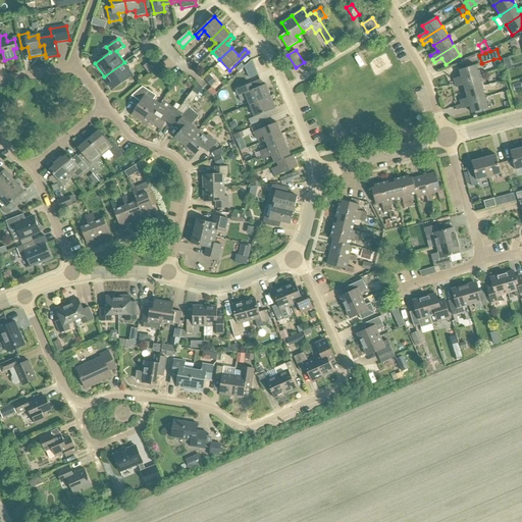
[(316,54),(308,58),(310,62),(311,62),(318,58),(318,57),(316,54)]
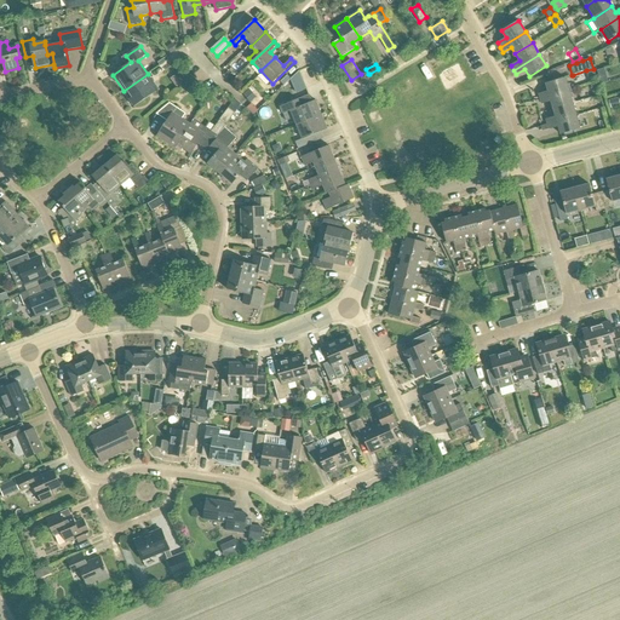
[(230,65),(223,74),(229,79),(236,72),(230,65)]
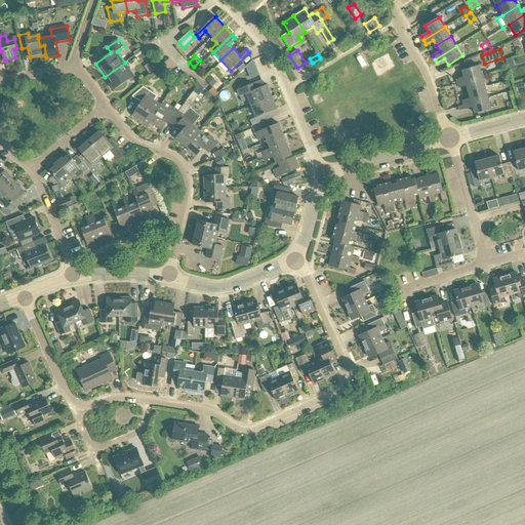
[(145,67),(151,75),(158,70),(152,62),(145,67)]
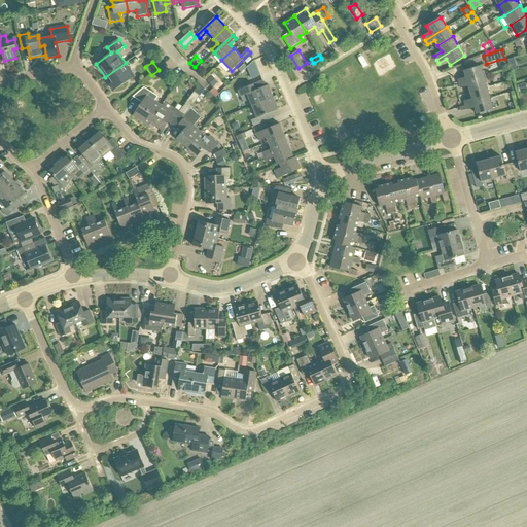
[(126,63),(105,77),(114,91),(135,76),(126,63)]
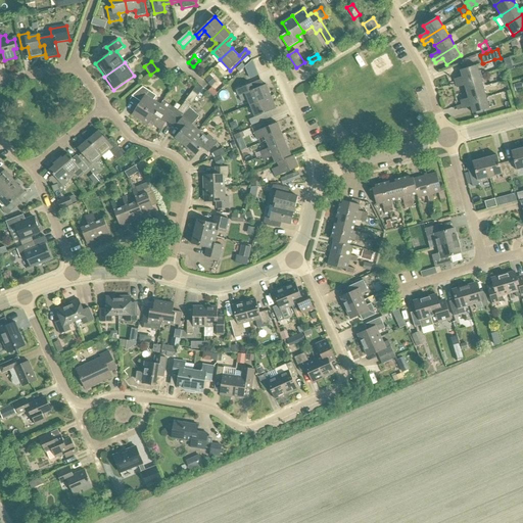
[(455,80),(456,84),(480,77),(477,65),(461,70),(463,77),(455,80)]
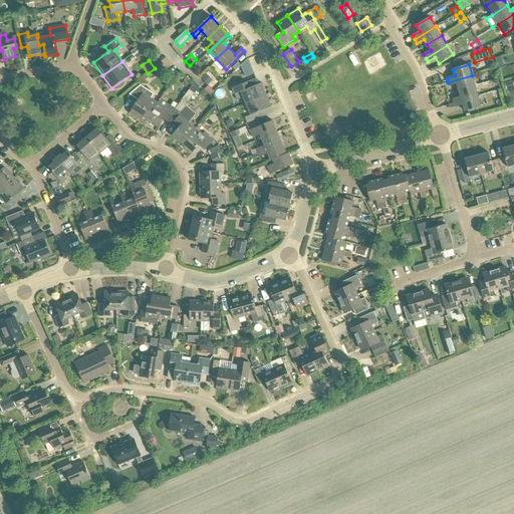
[(207,74),(202,78),(208,85),(213,80),(207,74)]
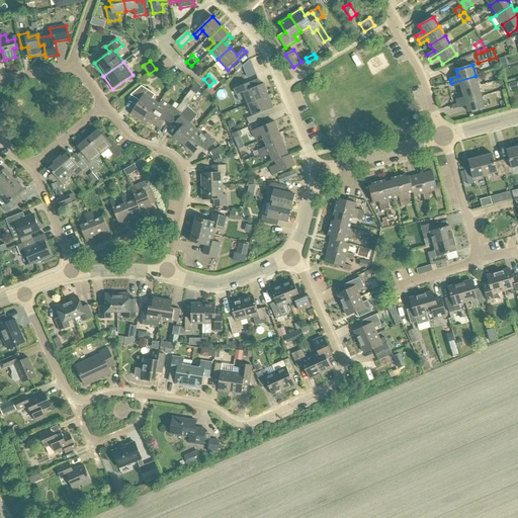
[(460,85),(462,91),(479,86),(476,76),(451,83),(452,87),(460,85)]
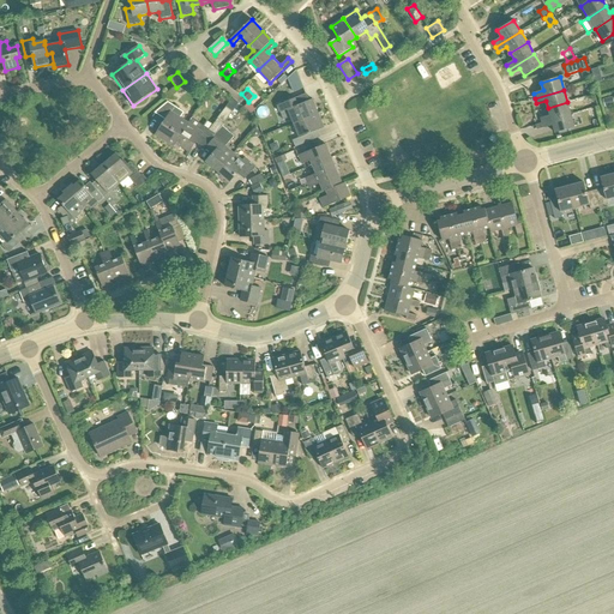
[(603,100),(606,107),(613,103),(613,102),(613,97),(603,100)]
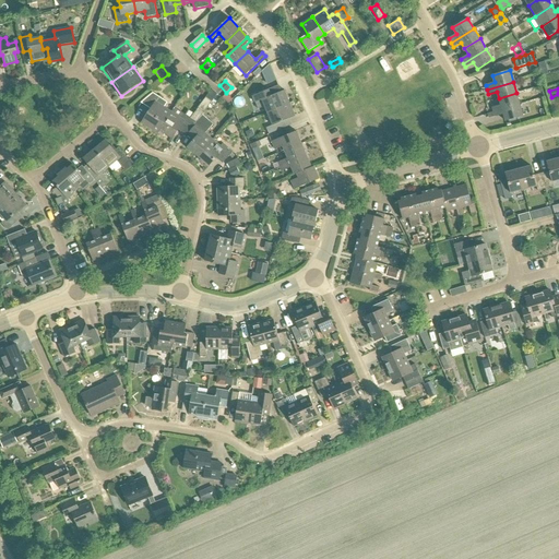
[(265,107),(268,113),(289,104),(285,91),(272,96),(269,90),(253,96),(259,109),(265,107)]
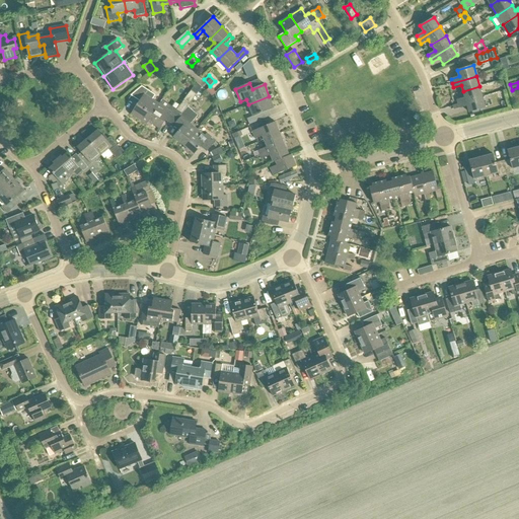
[(131,115),(146,125),(159,104),(152,99),(155,95),(142,86),(131,95),(140,101),(131,115)]
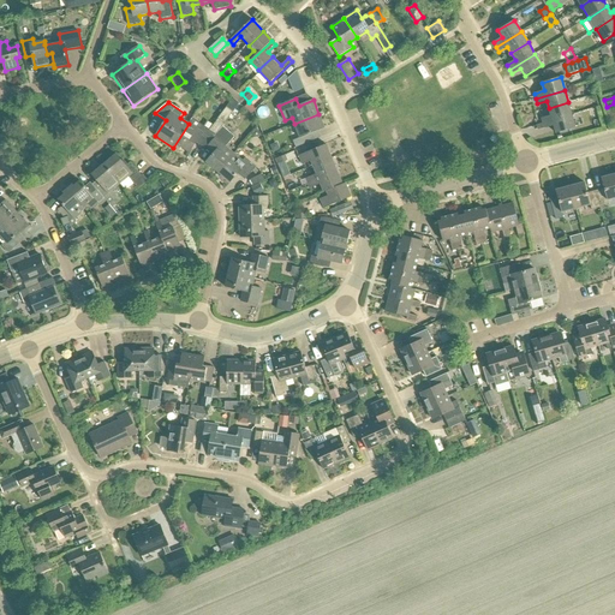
[(542,118),(543,124),(572,115),(568,102),(549,108),(551,115),(542,118)]
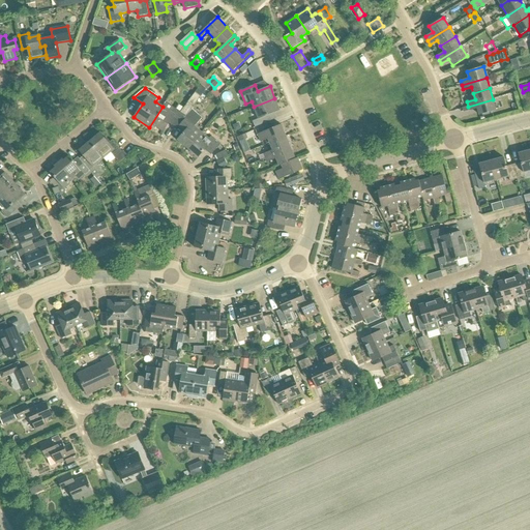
[(215,89),(211,92),(216,98),(221,95),(215,89)]
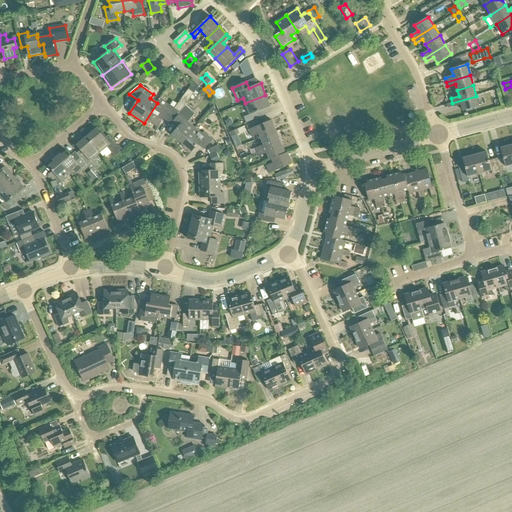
[(157,103),(144,123),(145,123),(147,120),(158,127),(163,119),(170,124),(179,112),(187,103),(195,94),(189,89),(182,99),(174,108),(168,104),(166,108),(157,103)]
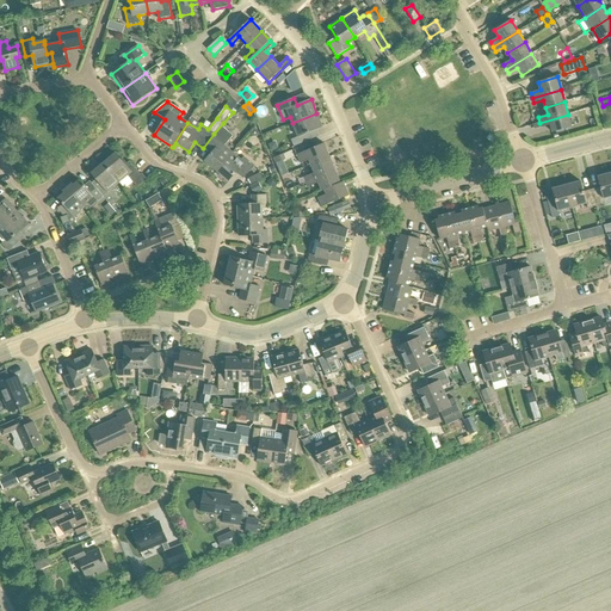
[(316,113),(292,123),(298,137),(291,140),(294,147),(307,141),(304,135),(322,127),(316,113)]
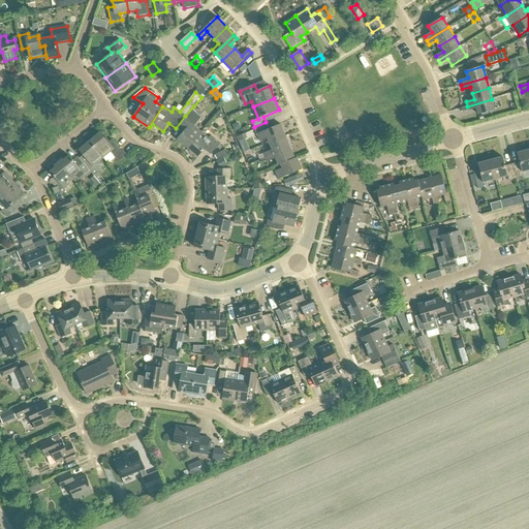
[(492,99),(467,106),(468,111),(476,107),(478,115),(495,110),(492,99)]
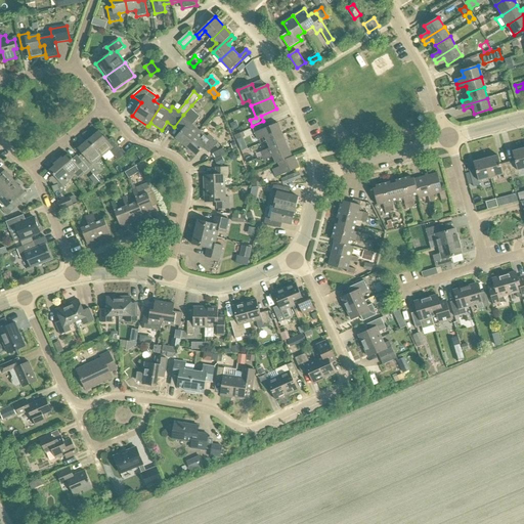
[(176,138),(186,146),(200,131),(192,125),(194,123),(201,116),(191,107),(185,115),(176,125),(182,130),(176,138)]
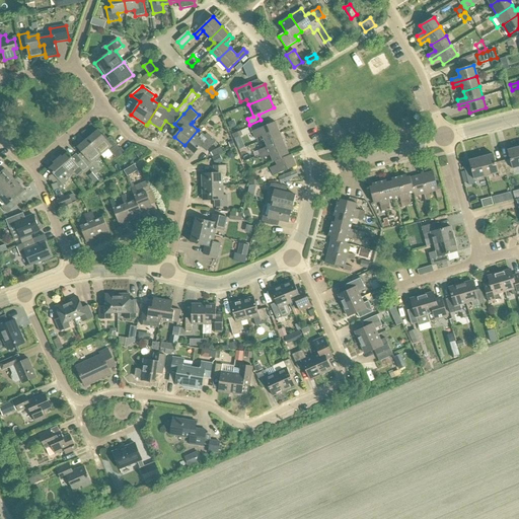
[(262,141),(265,140),(280,134),(275,122),(252,131),(255,139),(261,137),(262,141)]
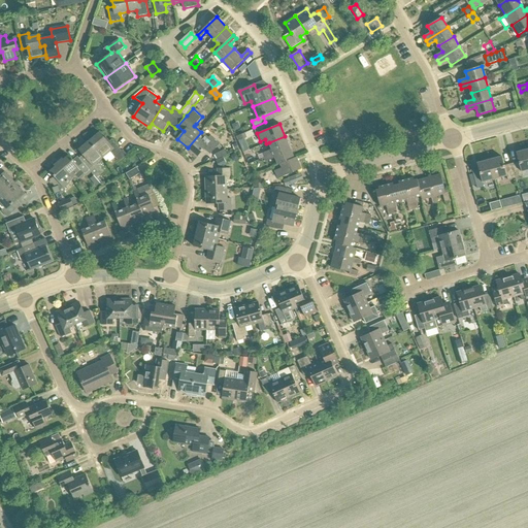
[(100,132),(90,141),(103,158),(110,152),(120,163),(128,156),(124,150),(122,152),(112,139),(108,142),(100,132)]
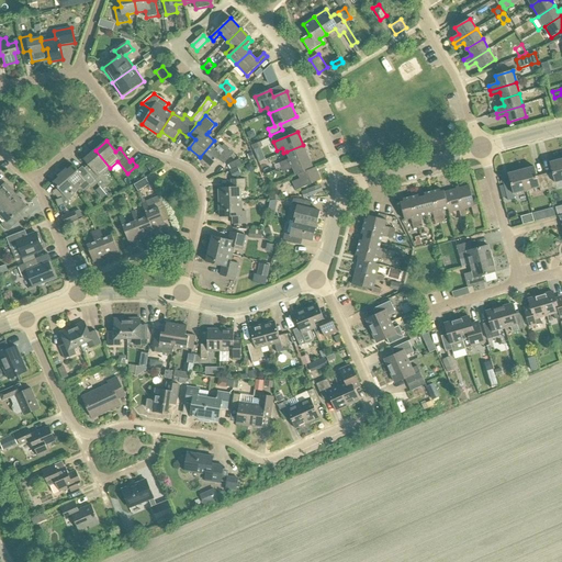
[(222,147),(214,141),(200,157),(211,167),(217,158),(224,164),(234,153),(224,145),(222,147)]
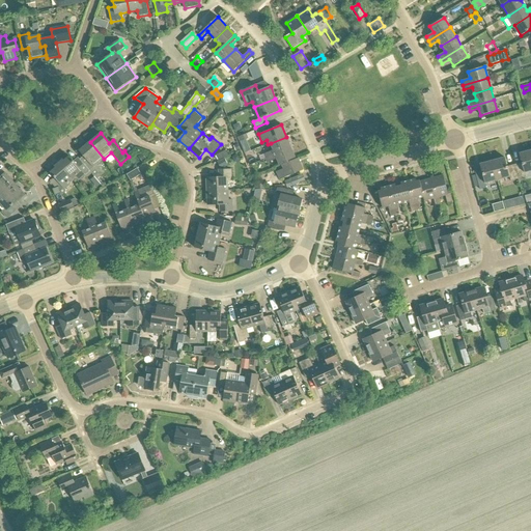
[(263,155),(266,159),(291,148),(286,137),(271,143),(273,150),(263,155)]
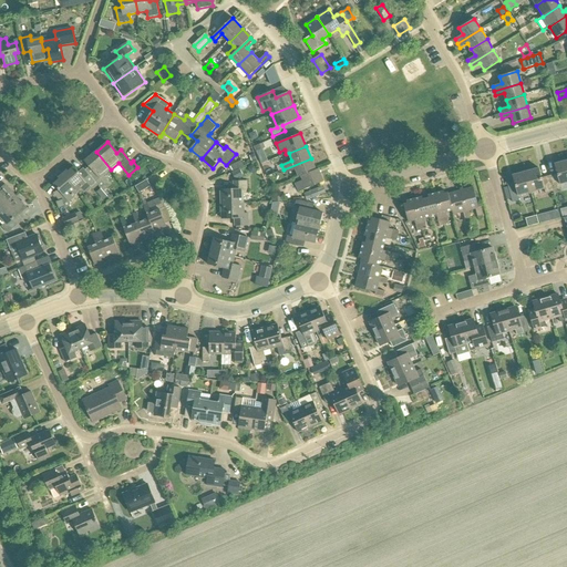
[(84,168),(96,183),(100,188),(101,187),(104,192),(112,185),(104,175),(111,169),(96,152),(85,161),(90,166),(86,169),(84,167),(84,168)]
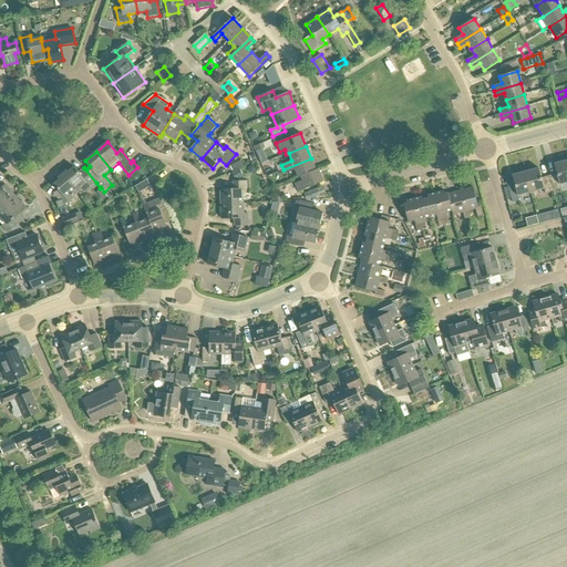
[(296,169),(299,177),(316,169),(311,158),(284,169),(286,174),(296,169)]
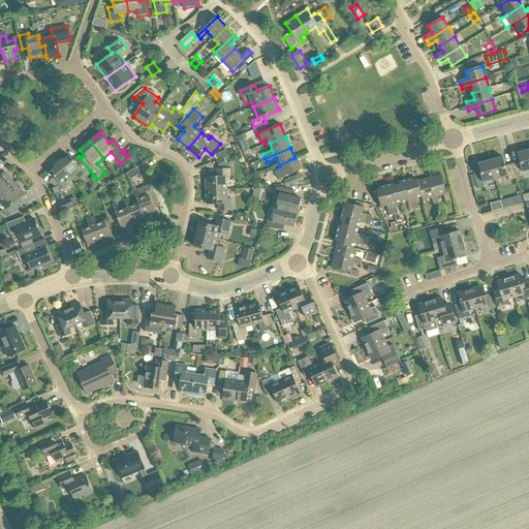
[(520,162),(512,164),(517,179),(524,177),(523,172),(528,169),(528,149),(517,153),(520,162)]
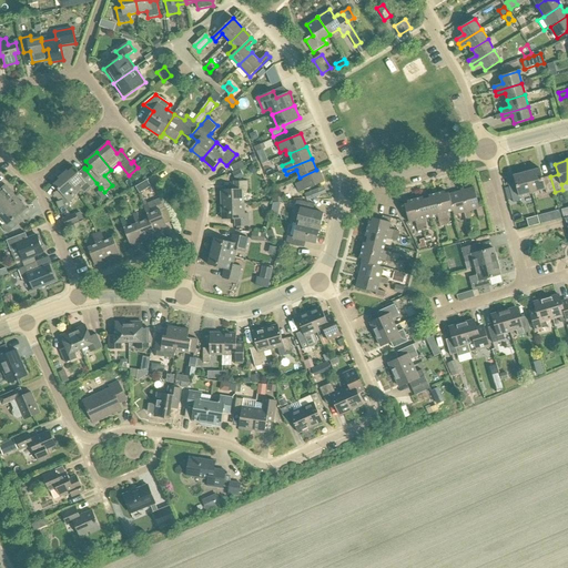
[(148,168),(152,173),(156,170),(152,164),(148,168)]
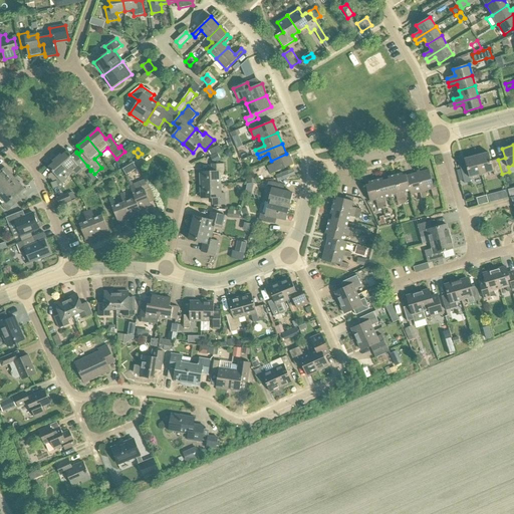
[(60,155),(56,158),(70,175),(74,172),(76,175),(87,166),(76,153),(72,156),(67,151),(61,156),(60,155)]
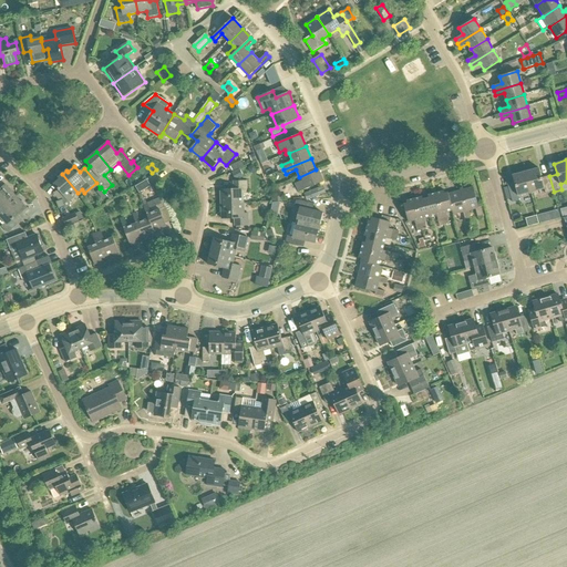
[(316,169),(299,177),(300,182),(296,184),(299,192),(323,182),(318,168),(316,169)]
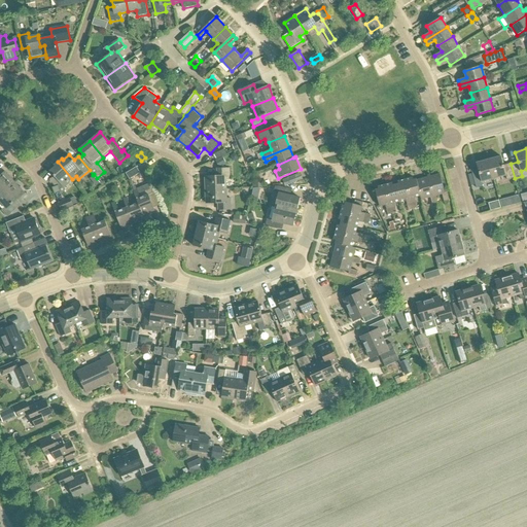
[(500,156),(488,160),(493,178),(505,175),(506,180),(515,178),(511,164),(503,166),(500,156)]
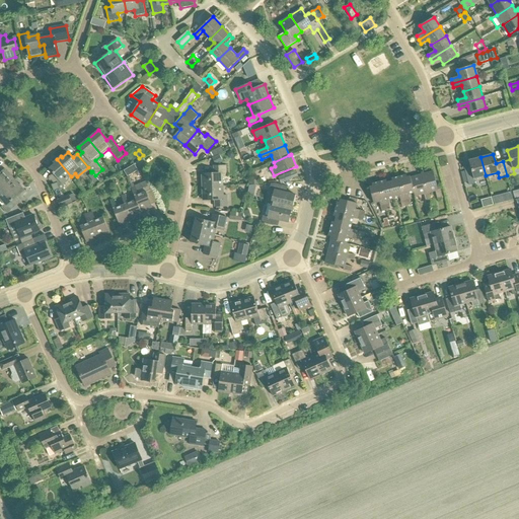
[(220,155),(213,159),(216,164),(223,160),(220,155)]
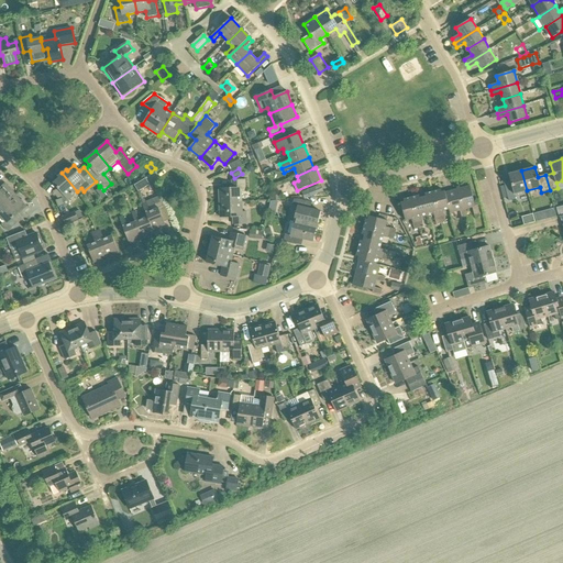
[(527,190),(521,170),(509,174),(511,184),(505,186),(509,201),(516,199),(515,195),(527,190)]
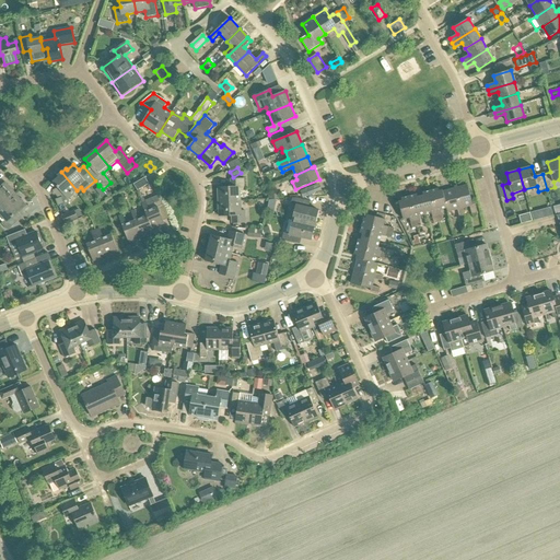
[(77,190),(61,172),(57,175),(59,176),(53,182),(58,188),(53,191),(59,199),(56,199),(59,207),(63,205),(65,206),(70,201),(68,199),(74,195),(73,194),(77,190)]
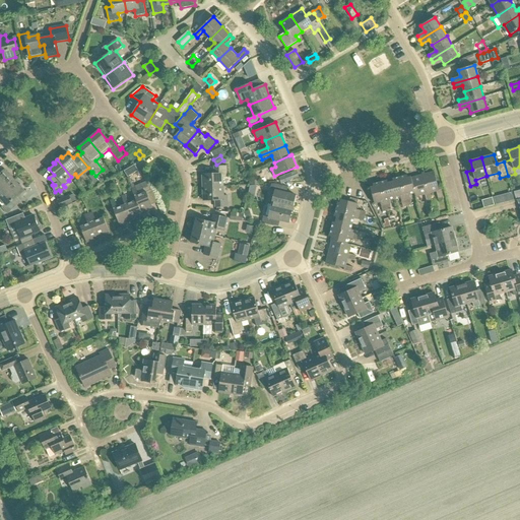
[(135,166),(124,172),(128,177),(138,171),(135,166)]
